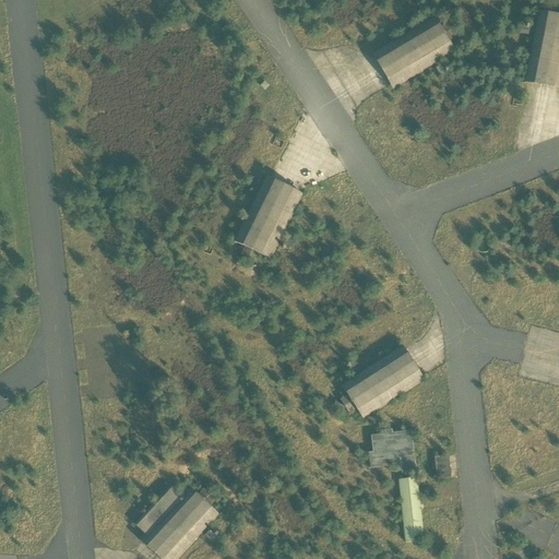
[(523,82),(558,87),(558,8),(550,7),(549,18),(534,14),(523,82)]
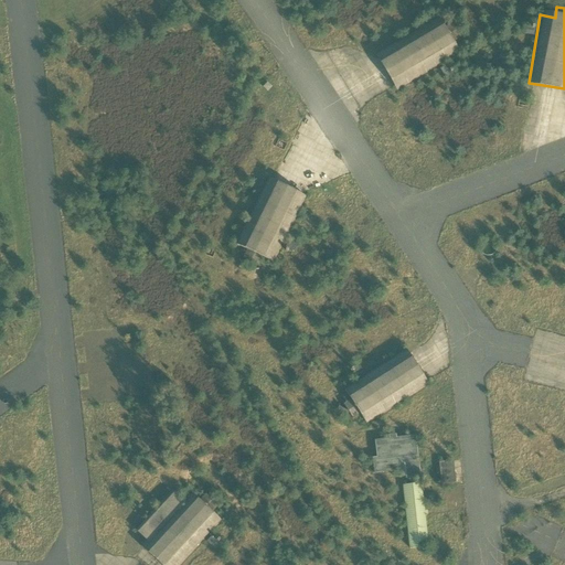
[(394,87),(397,92),(458,56),(449,42),(458,36),(451,25),(443,30),(437,21),(376,56),(394,87)]
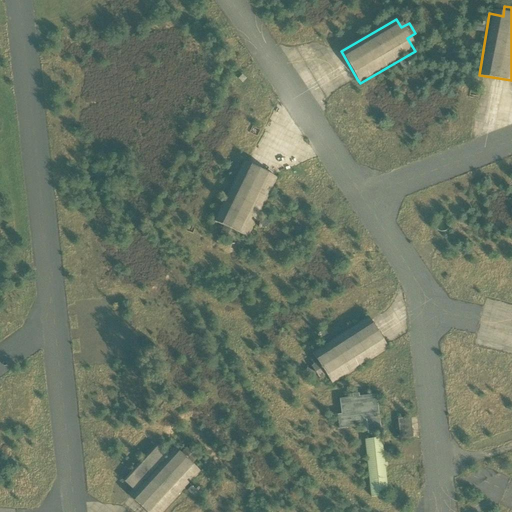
[(220,234),(232,240),(235,233),(245,238),(274,179),(244,164),(215,223),(224,227),(220,234)]
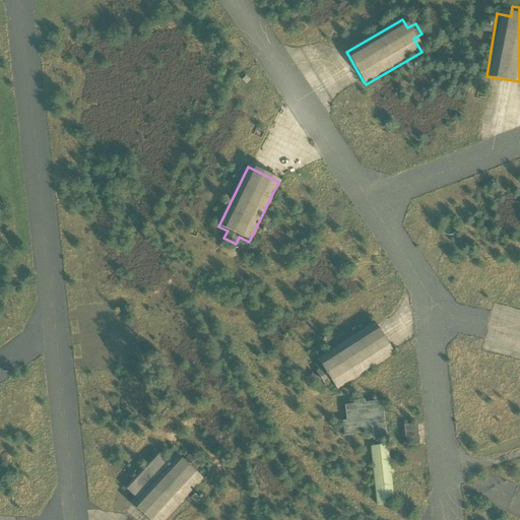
[(330,382),(335,389),(390,354),(371,324),(316,360),(322,369),(316,372),(324,385),(330,382)]
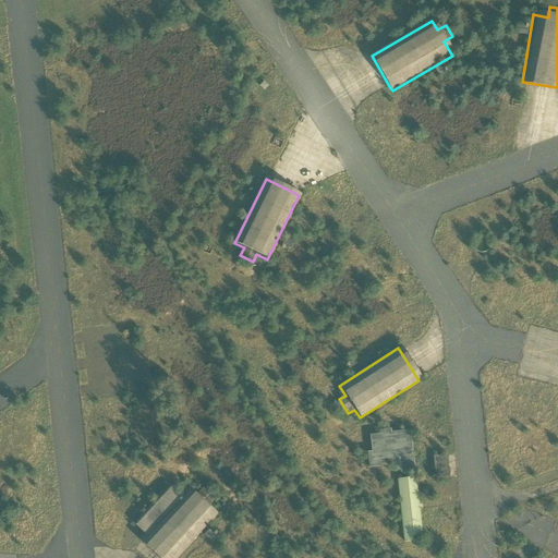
[(391,465),(392,475),(417,472),(415,453),(412,455),(410,432),(389,434),(388,429),(381,431),(381,435),(367,436),(370,451),(364,452),(366,469),(391,465)]
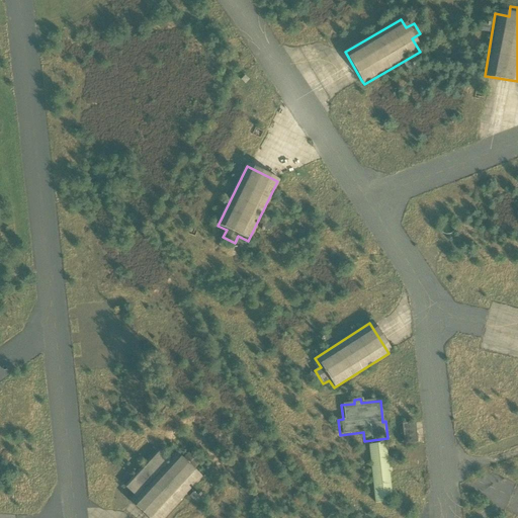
[(405,424),(408,443),(417,442),(414,423),(405,424)]
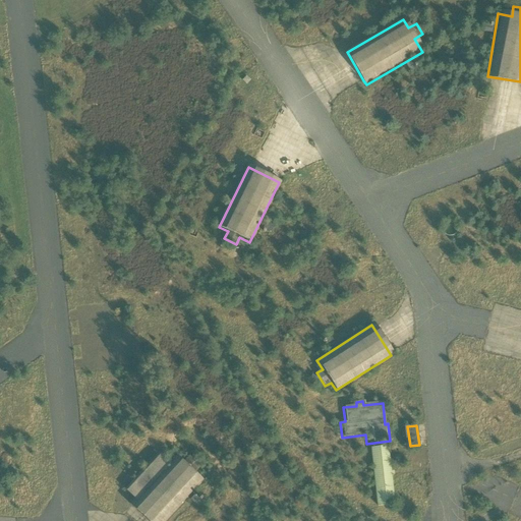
[(368,449),(374,506),(394,504),(388,447),(368,449)]
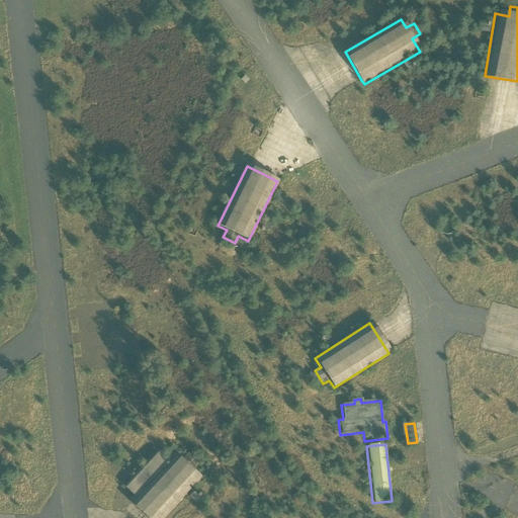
[(130,502),(146,517),(161,517),(200,478),(192,469),(197,464),(187,455),(182,460),(176,454),(168,462),(157,452),(123,486),(136,497),(130,502)]
